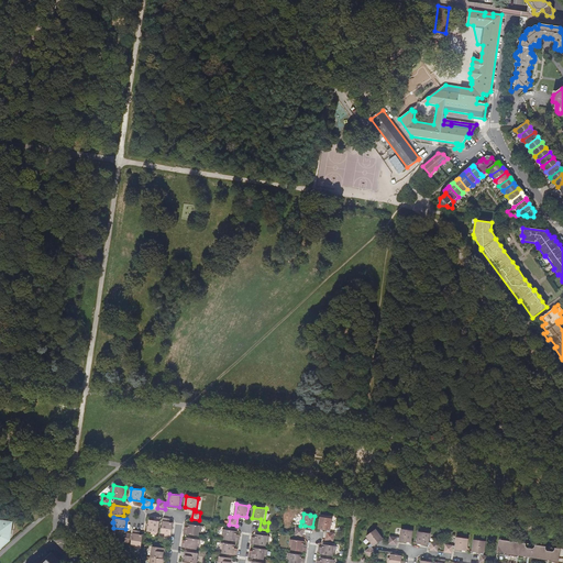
[(157,534),(161,517),(155,517),(154,520),(150,519),(147,531),(152,531),(152,533),(157,534)]
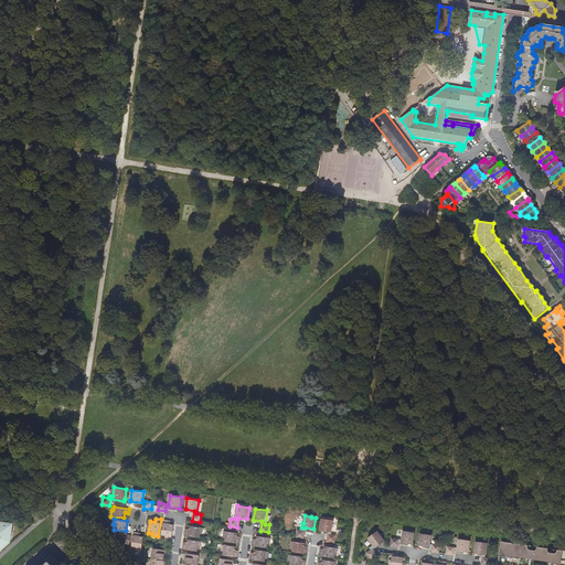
[(319,530),(329,532),(331,532),(333,521),(321,519),(319,530)]
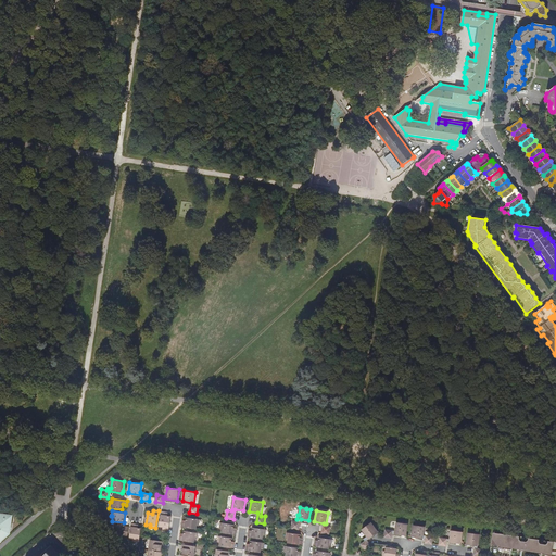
[(166,512),(162,512),(160,526),(163,527),(163,528),(169,529),(172,515),(166,515),(166,512)]
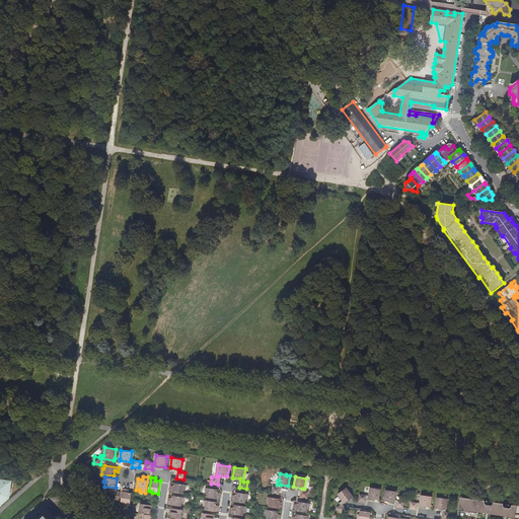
[(0,506),(9,498),(11,482),(0,479),(0,506)]
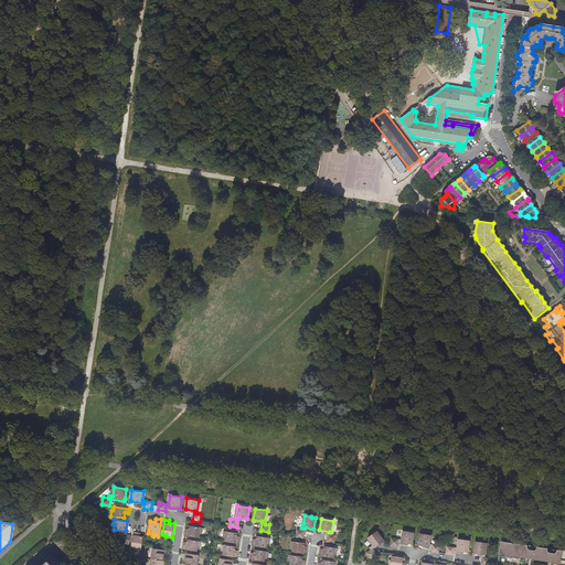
[(185,530),(185,535),(200,536),(200,533),(202,534),(203,528),(189,525),(189,531),(185,530)]
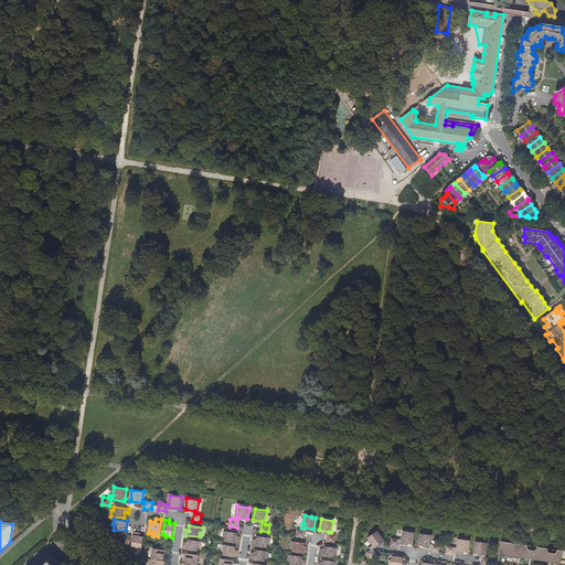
[(225,541),(241,543),(241,539),(238,537),(238,533),(225,531),(224,536),(225,537),(225,541)]
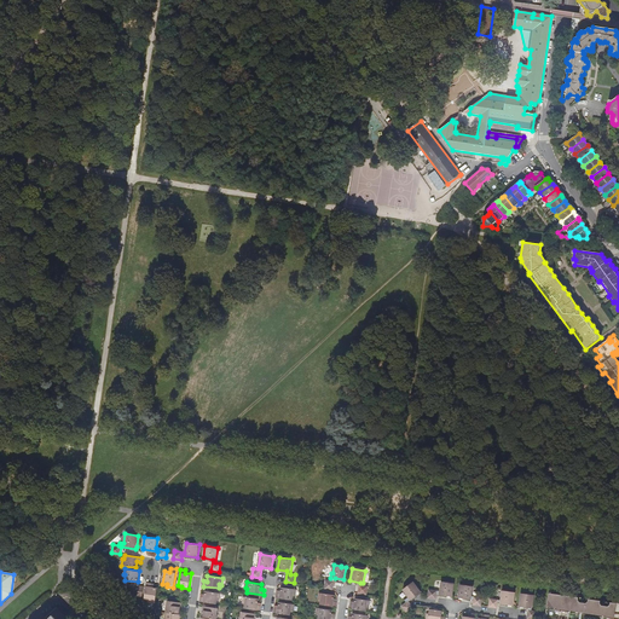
[(410,600),(420,593),(421,593),(414,582),(403,589),(410,600)]
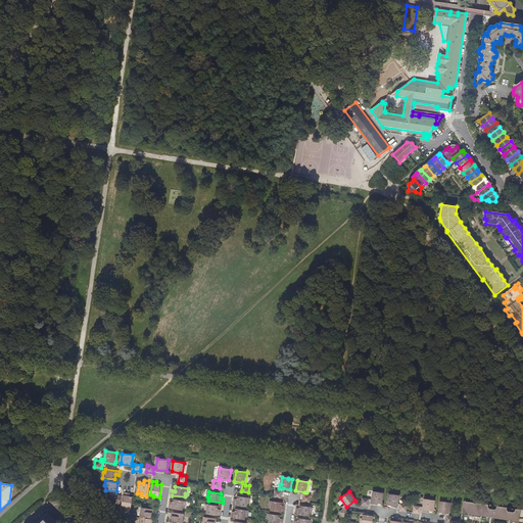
[(371,502),(382,504),(383,493),(372,491),(371,502)]
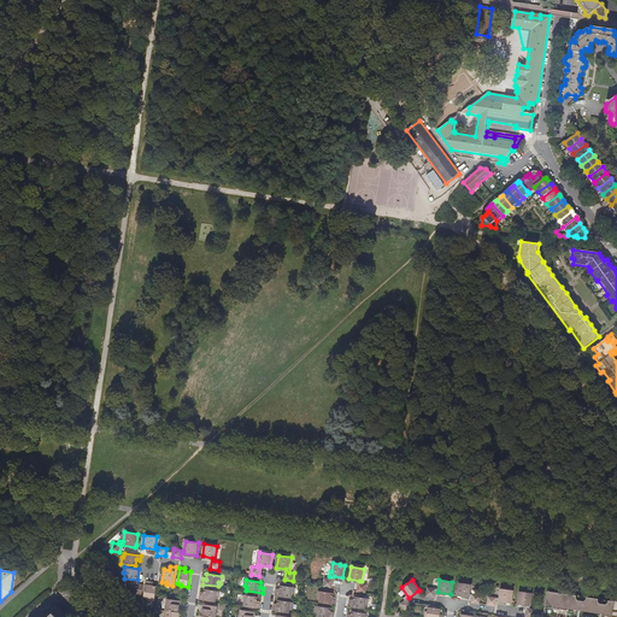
[(147,581),(146,585),(144,597),(148,598),(147,600),(154,600),(156,594),(157,586),(151,585),(151,581),(147,581)]
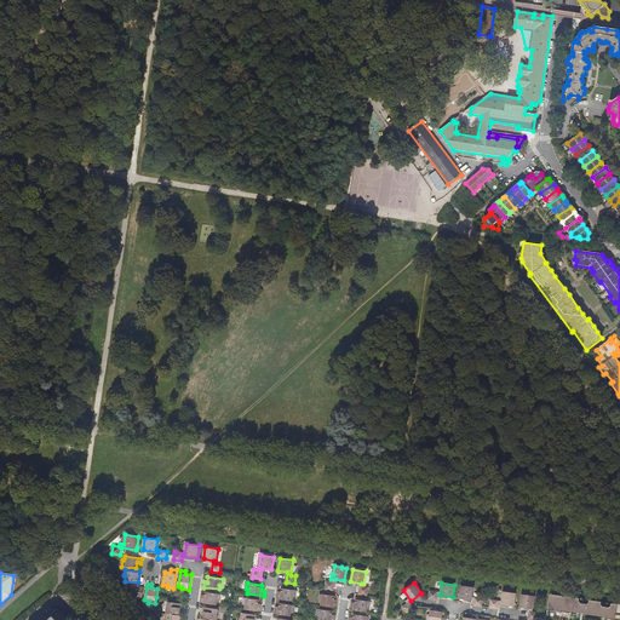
[(458,598),(471,600),(474,587),(460,586),(458,598)]
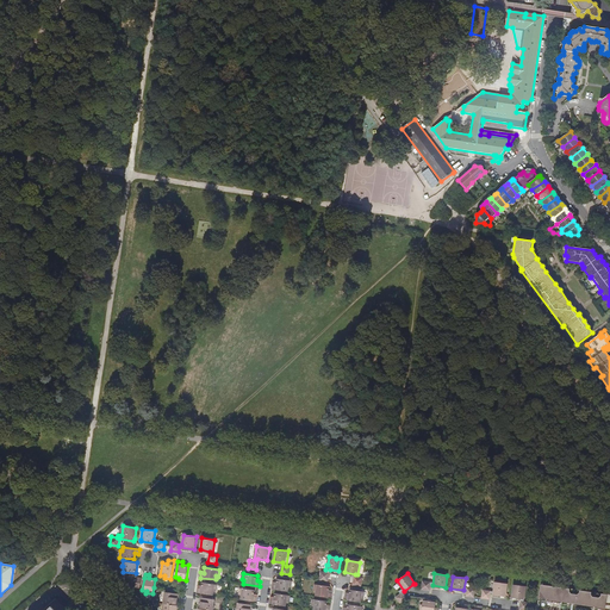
[(274,583),(273,587),(288,590),(290,586),(292,586),(292,580),(278,578),(277,583),(274,583)]
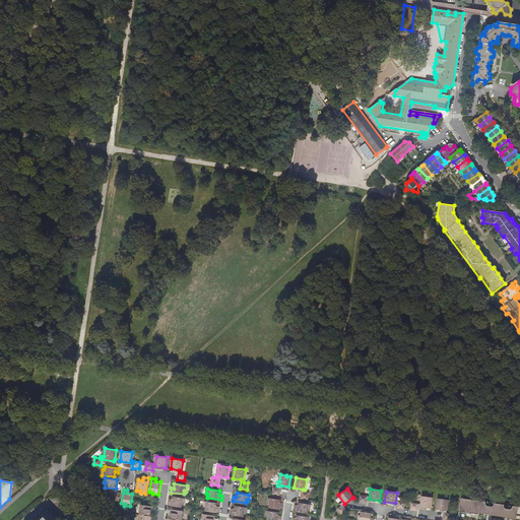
[(169,505),(172,505),(182,507),(183,504),(185,504),(185,498),(173,496),(172,501),(169,501),(169,505)]
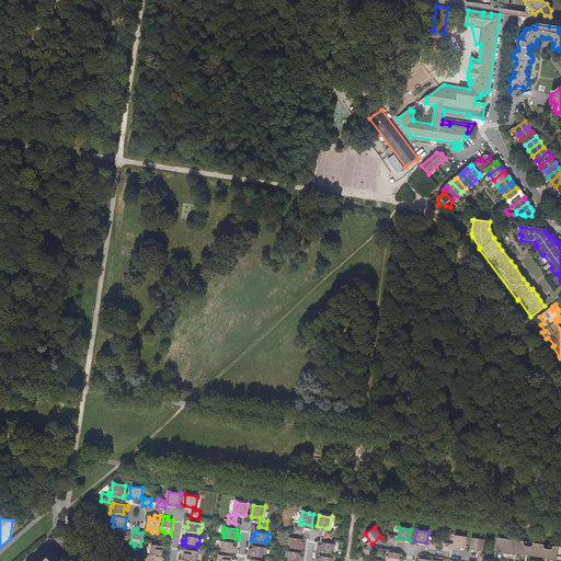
[(453,547),(465,548),(467,537),(455,536),(453,547)]
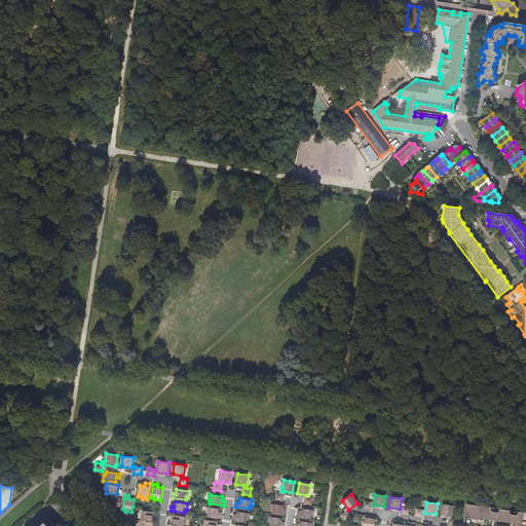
[(283,515),(286,515),(287,511),(284,510),(285,505),(270,503),(270,510),(272,510),(271,513),(283,515)]
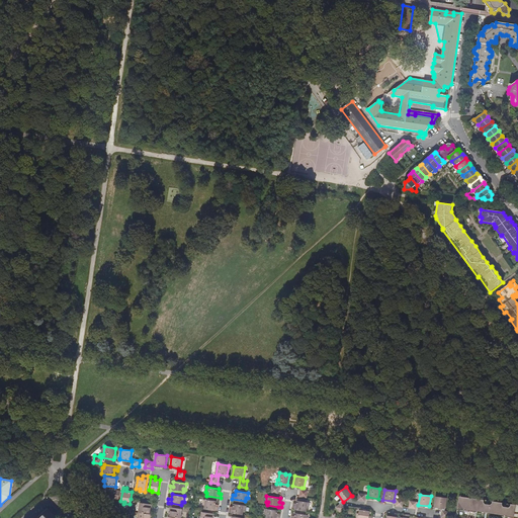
[(434,507),(442,508),(445,509),(447,498),(435,497),(434,507)]
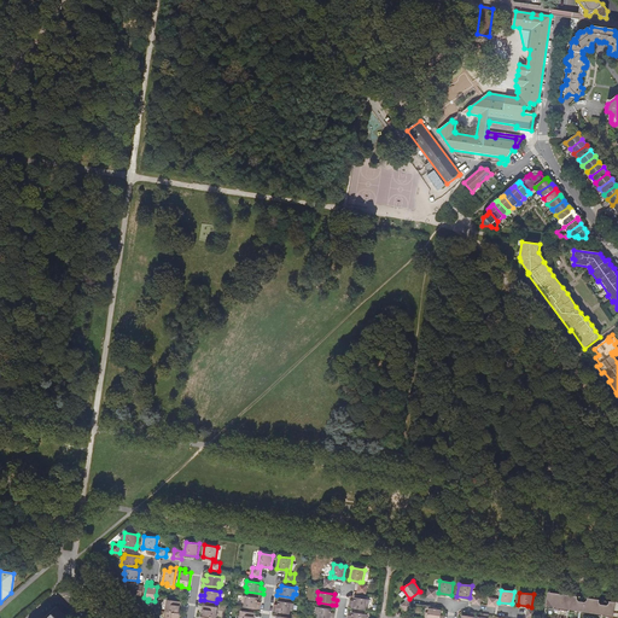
[(552,593),(547,617),(567,617),(570,610),(612,617),(617,617),(617,602),(616,602),(552,593)]
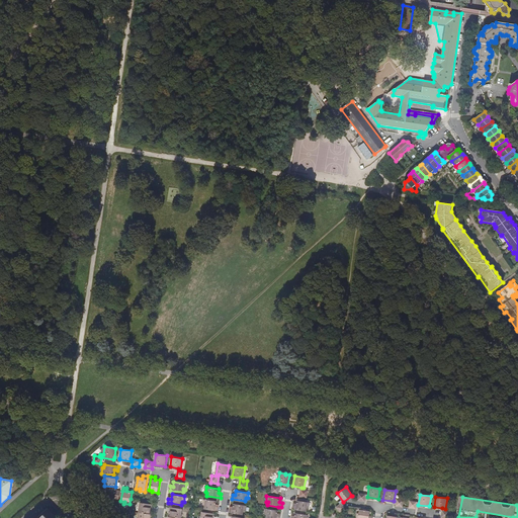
[(204,508),(216,510),(219,510),(219,506),(217,506),(217,501),(204,499),(203,505),(205,505),(204,508)]
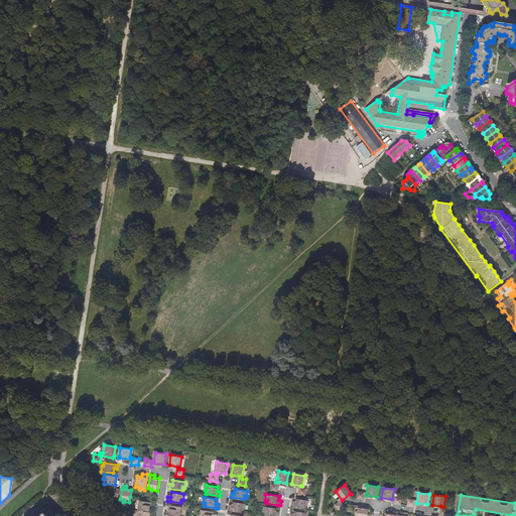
[(294,507),(305,509),(305,506),(307,506),(308,501),(306,501),(295,499),(295,501),(294,503),(294,507)]
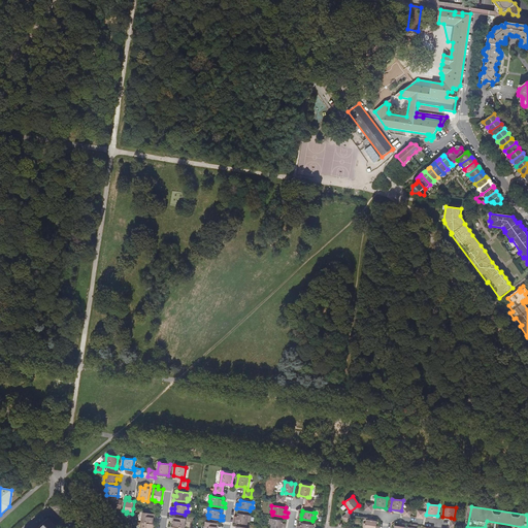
[(141,522),(154,524),(156,514),(143,512),(141,522)]
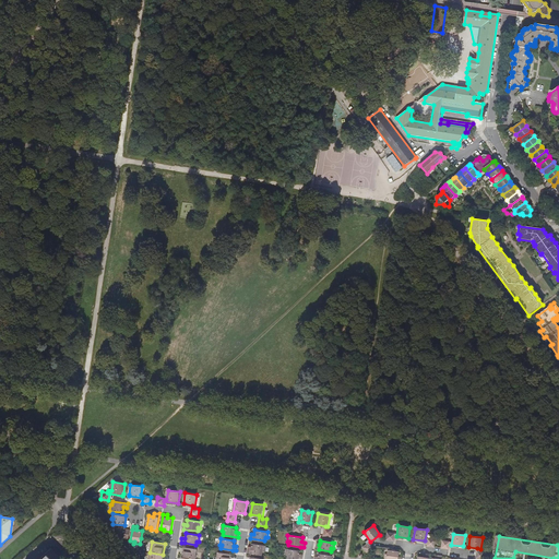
[(367,554),(373,548),(369,543),(363,547),(367,554)]
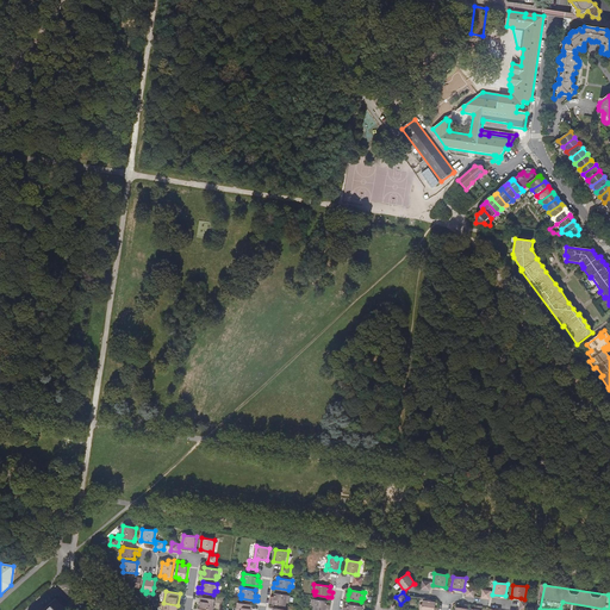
[(274,604),(286,605),(286,602),(288,602),(290,596),(286,595),(287,595),(281,593),(275,593),(274,598),(272,598),(271,603),(274,604)]
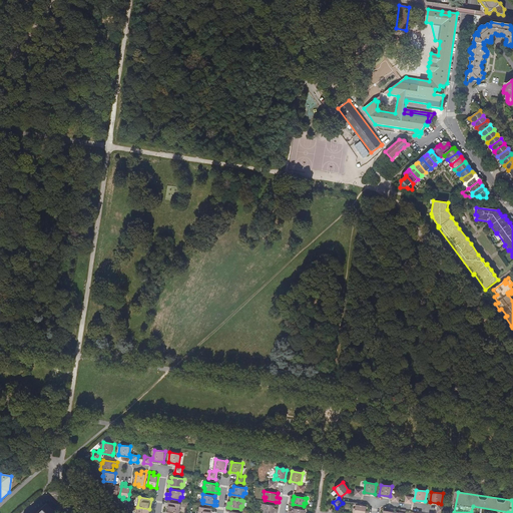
[(169,502),(167,511),(179,512),(180,503),(169,502)]
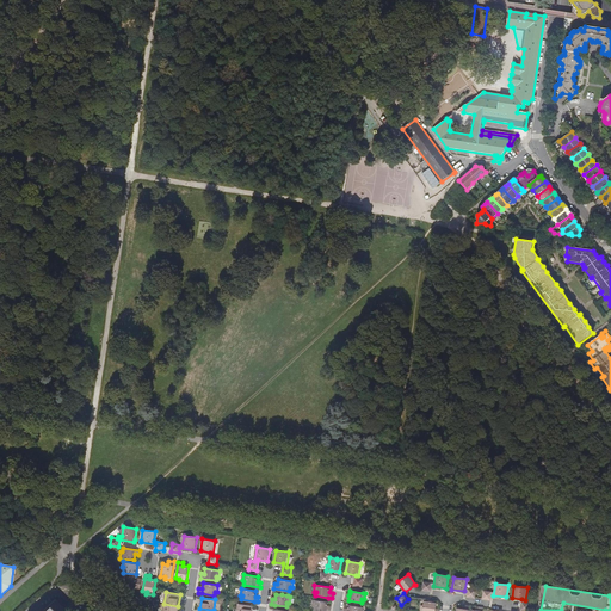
[(66,610),(56,599),(43,610),(66,610)]
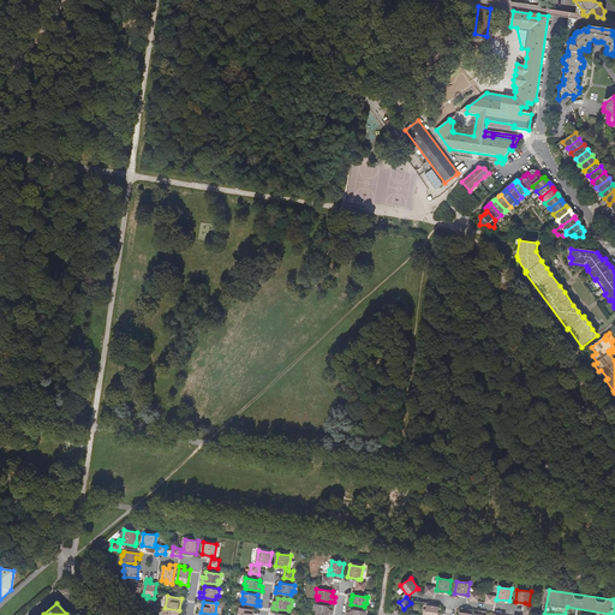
[(316,614),(318,614),(328,614),(329,611),(333,613),(334,607),(317,604),(315,604),(314,610),(316,611),(316,614)]
